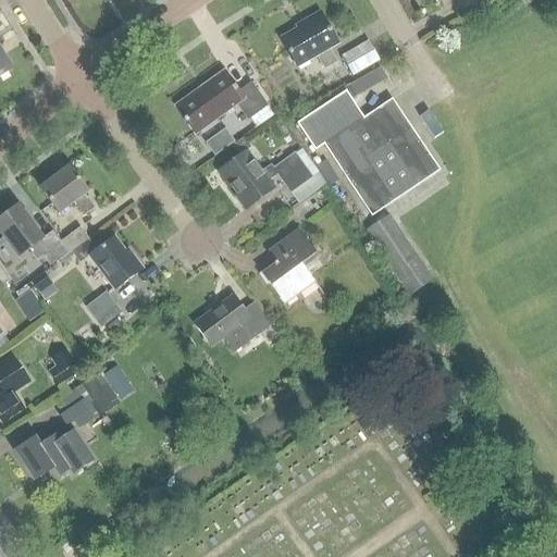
[(457,0),(462,10),(479,0),(457,0)]
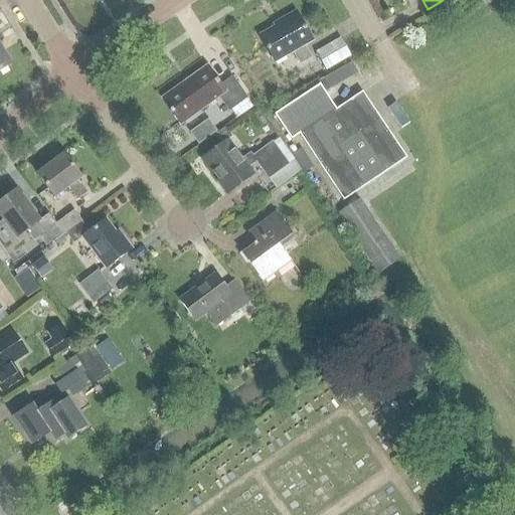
[(280,24),(259,36),(274,62),(292,52),(299,65),(311,58),(304,45),(311,41),(295,12),(279,22),(280,24)]
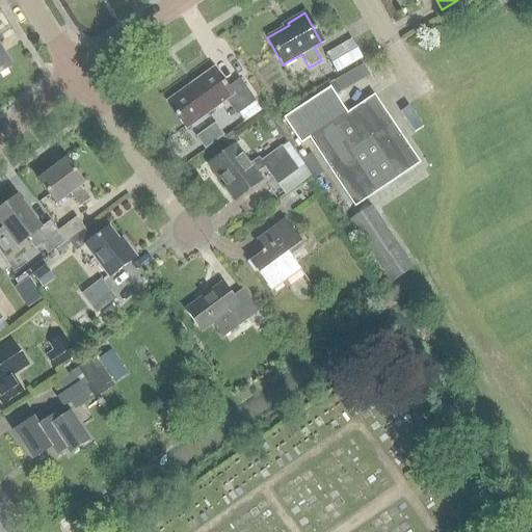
[(361,58),(350,40),(324,54),(335,73),(361,58)]
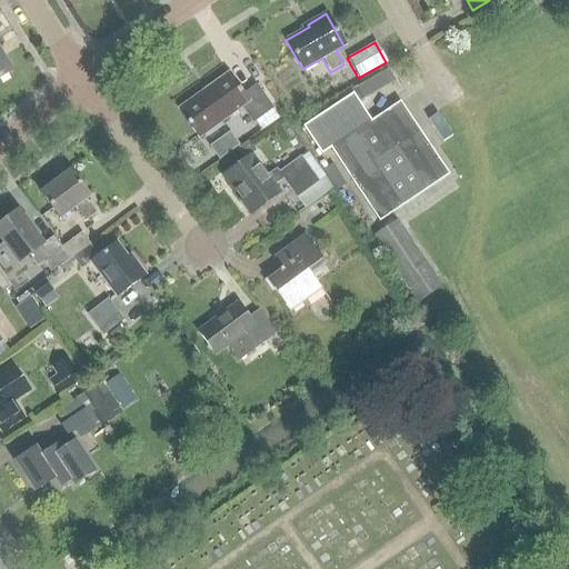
[(0,78),(12,71),(0,51),(0,78)]
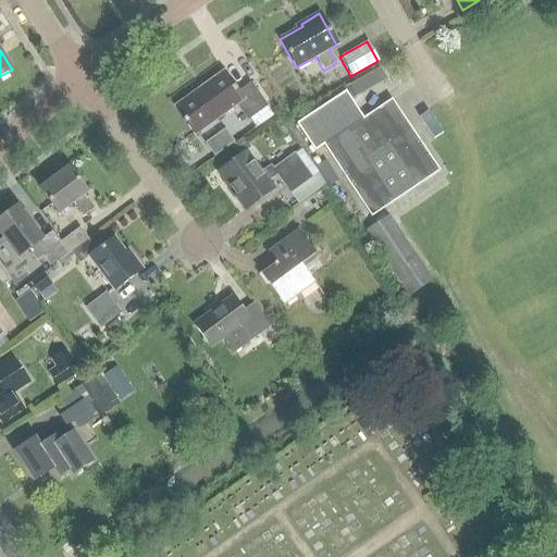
[(385,78),(379,66),(343,85),(350,98),(385,78)]
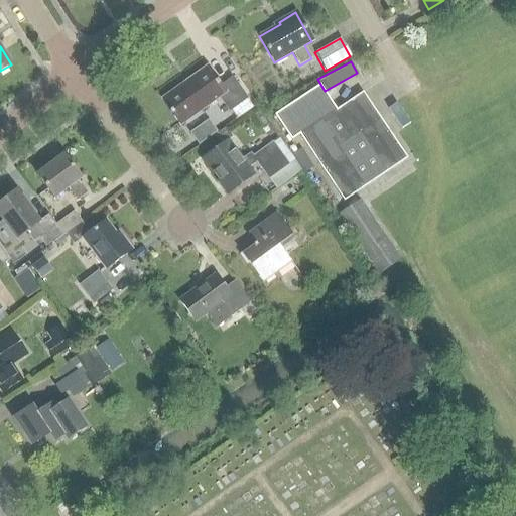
[(220,86),(207,67),(161,99),(179,125),(219,98),(229,112),(247,99),(232,78),(220,86)]
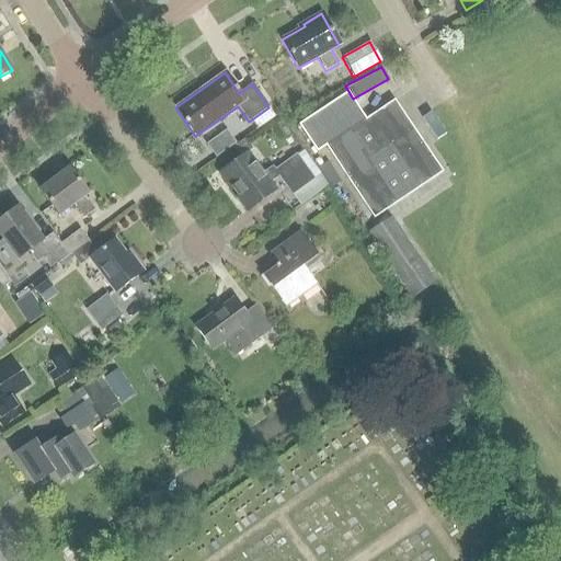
[(301,125),(318,151),(325,147),(373,219),(386,210),(442,173),(393,101),(366,119),(348,93),(301,125)]
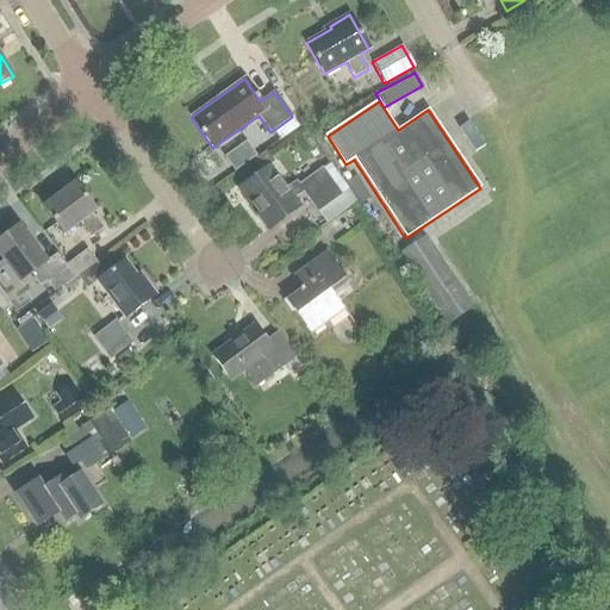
[(248,138),(226,155),(237,170),(260,153),(248,138)]
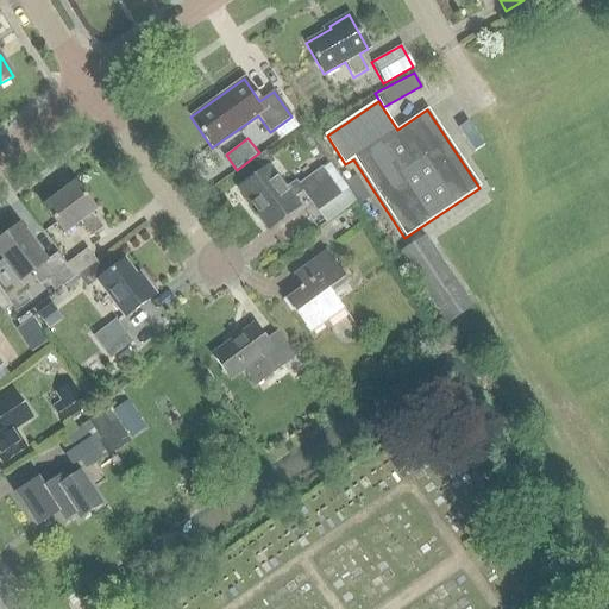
[(272,162),(265,151),(256,157),(264,168),(272,162)]
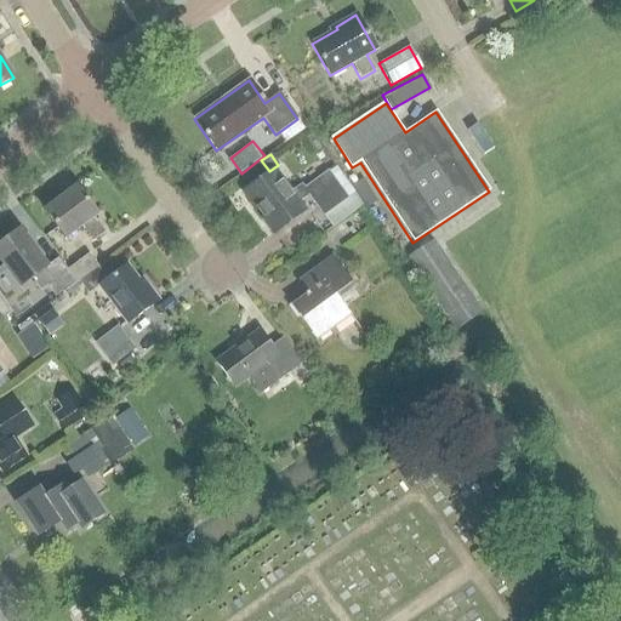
[(274,233),(303,212),(297,204),(308,195),(323,216),(347,198),(328,171),(303,188),(301,184),(289,193),(272,170),(244,192),(274,233)]
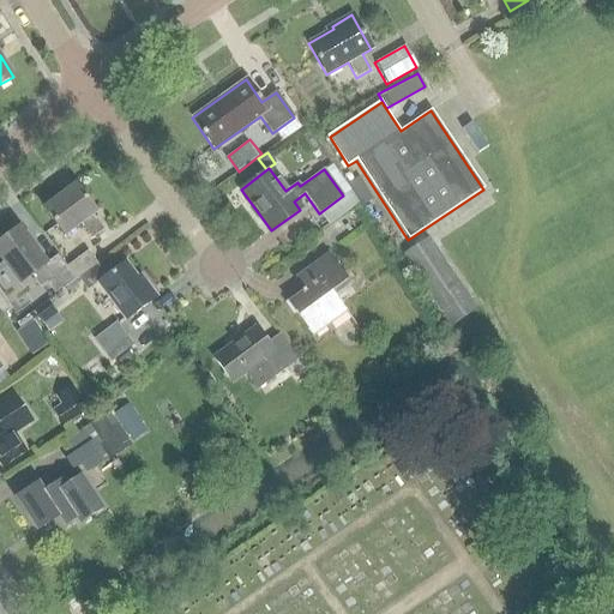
[(372,198),(357,175),(345,184),(361,205),(372,198)]
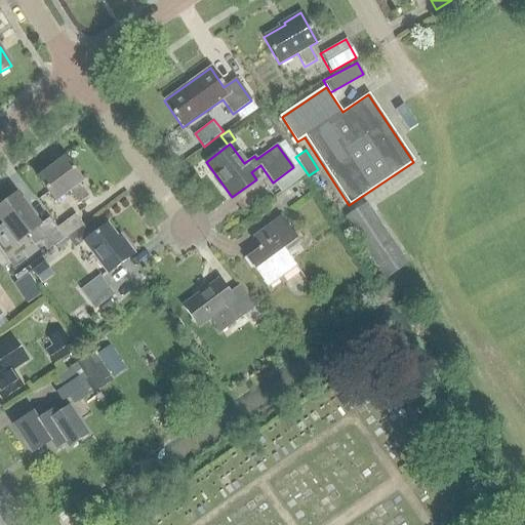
[(87,196),(78,184),(81,180),(64,158),(37,178),(54,201),(68,191),(78,204),(87,196)]
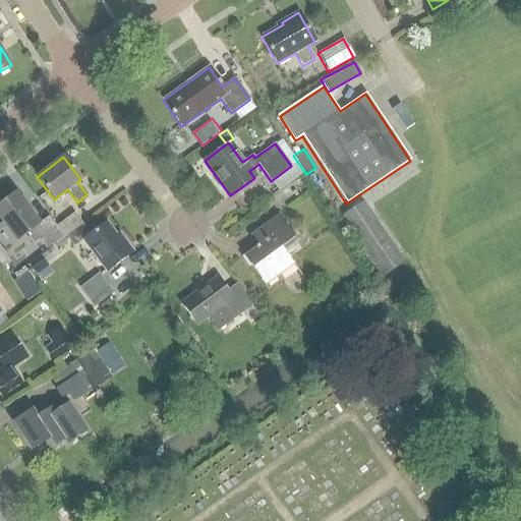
[(64,237),(56,227),(51,221),(40,229),(37,225),(39,224),(15,193),(0,205),(0,220),(16,241),(25,234),(34,244),(45,235),(53,246),(64,237)]
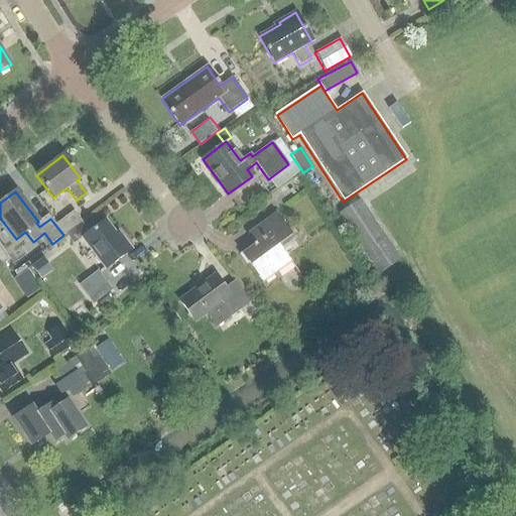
[(342,211),(380,274),(403,260),(365,197),(342,211)]
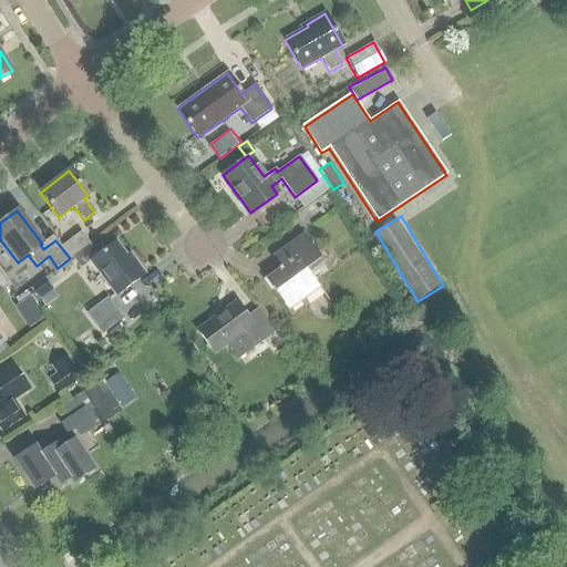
[(81,233),(61,247),(70,258),(89,244),(81,233)]
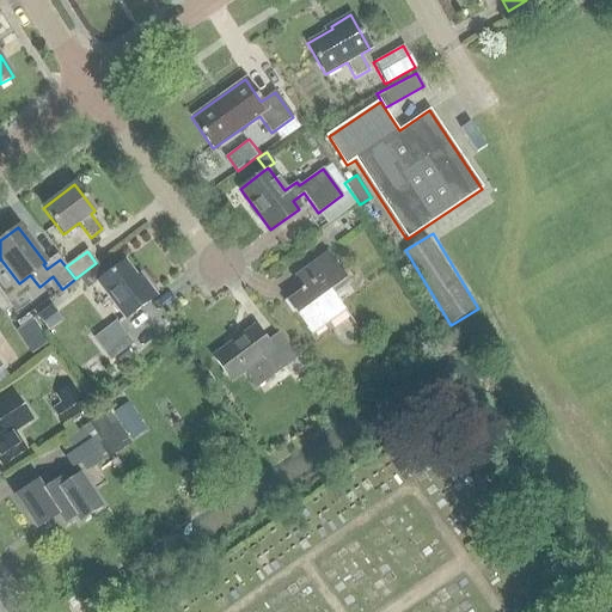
[(349,283),(326,254),(301,271),(310,282),(285,300),(311,335),(344,311),(332,295),(349,283)]
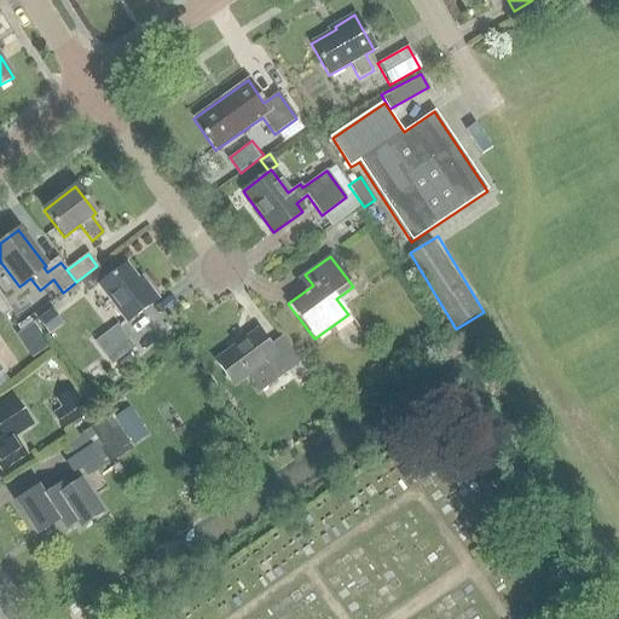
[(127,323),(157,300),(148,287),(143,290),(125,265),(98,285),(127,323)]
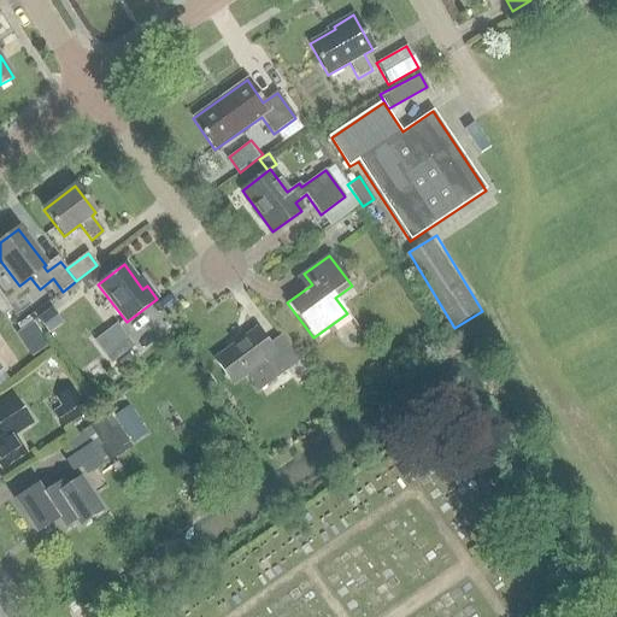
[(0,317),(11,312),(0,294),(0,317)]
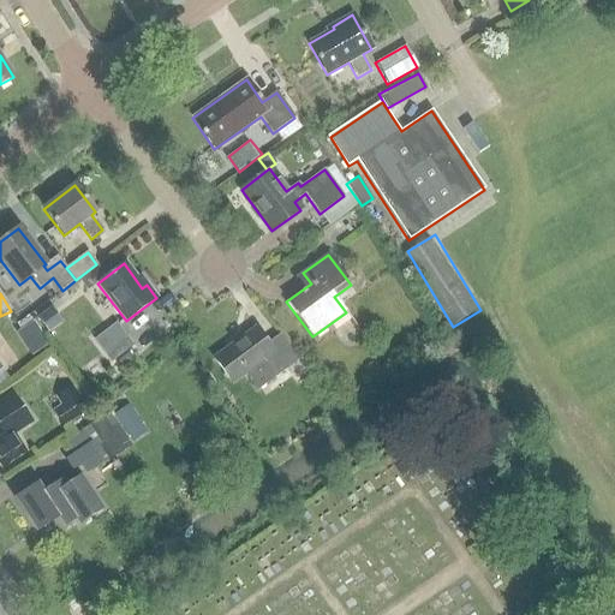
[(48,333),(63,322),(51,306),(36,317),(48,333)]
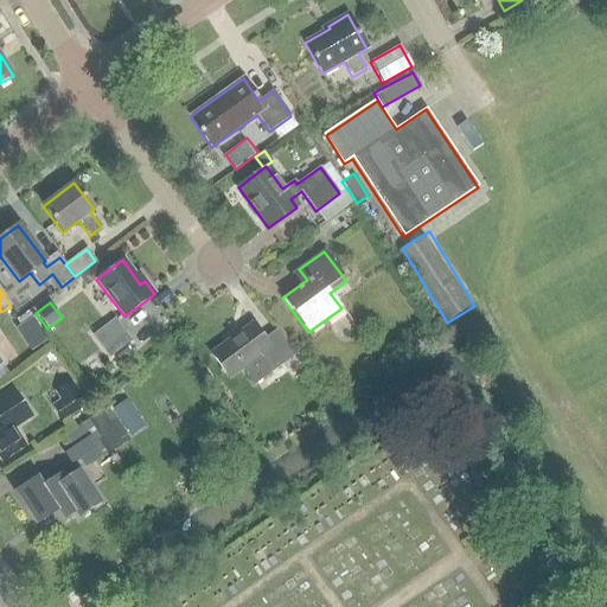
[(126,334),(114,319),(91,337),(103,351),(120,338),(126,334)]
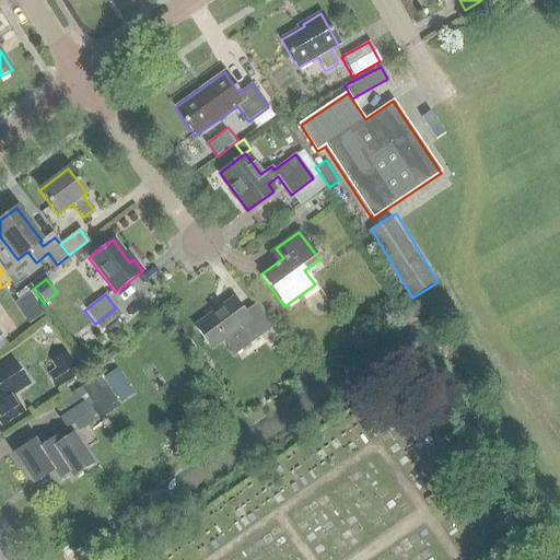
[(211,349),(222,340),(234,354),(270,327),(253,304),(243,313),(232,299),(195,327),(211,349)]
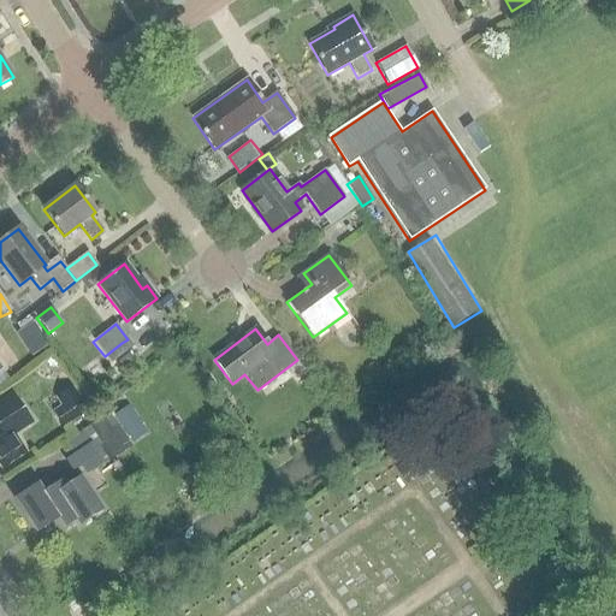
[(122,343),(105,356),(111,365),(128,351),(122,343)]
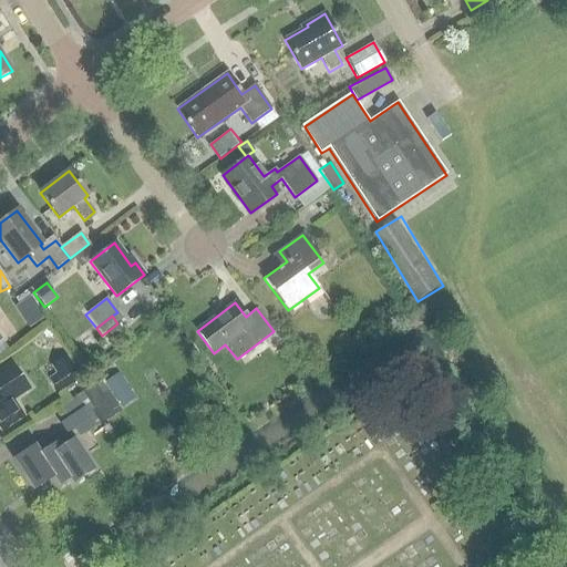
[(82,379),(71,362),(48,378),(58,394),(82,379)]
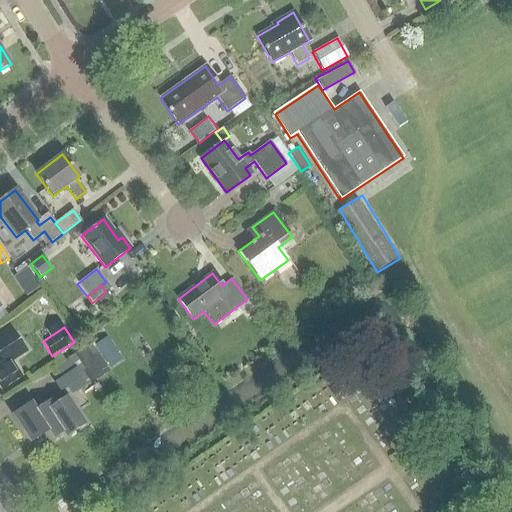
[(10,360),(25,350),(10,328),(0,334),(0,388),(1,390),(21,376),(10,360)]
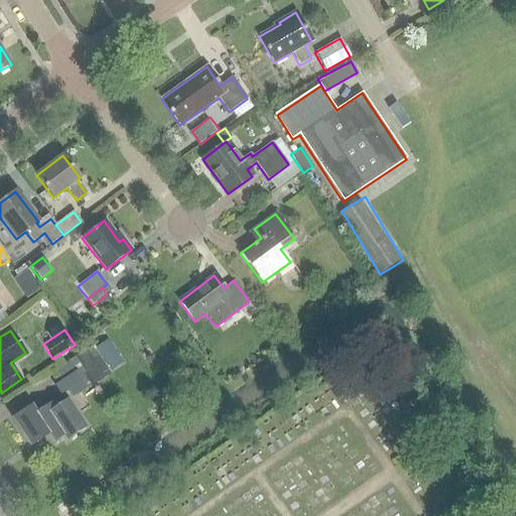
[(105,341),(95,348),(100,356),(111,349),(105,341)]
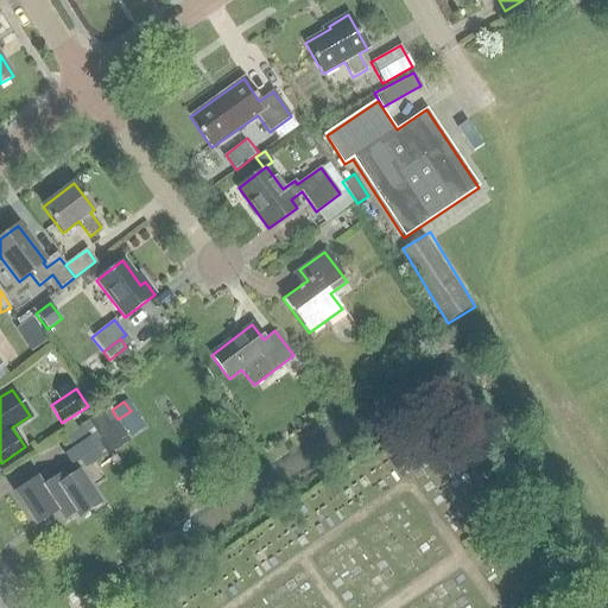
[(82,424),(105,457),(122,445),(108,424),(115,419),(106,407),(82,424)]
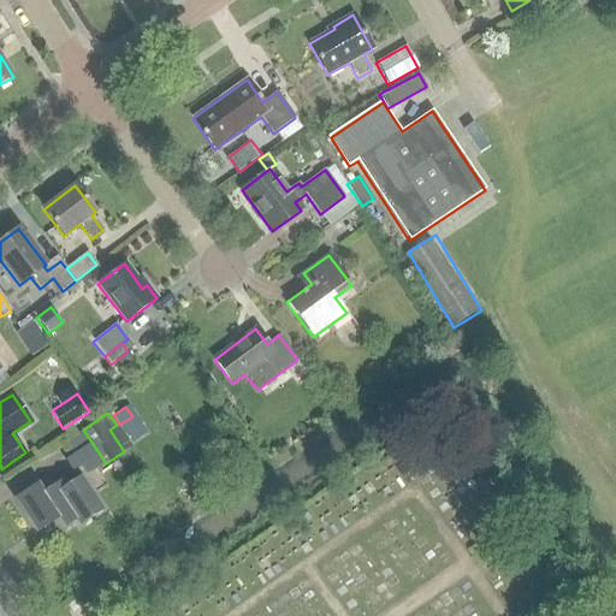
[(37,485),(15,501),(36,532),(58,517),(64,527),(76,520),(80,525),(101,510),(80,479),(63,490),(59,484),(43,493),(37,485)]
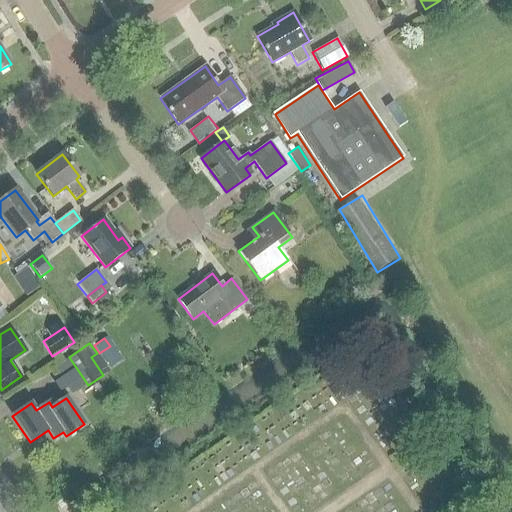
[(408,439),(394,448),(409,468),(423,459),(408,439)]
